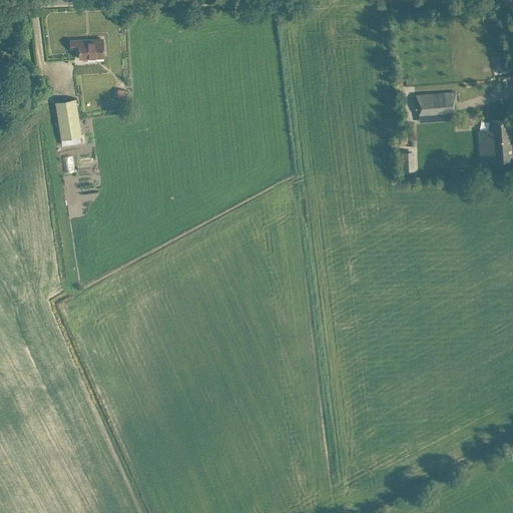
[(104,57),(103,49),(103,39),(87,40),(87,38),(70,39),(71,48),(75,48),(81,47),(81,58),(104,57)]
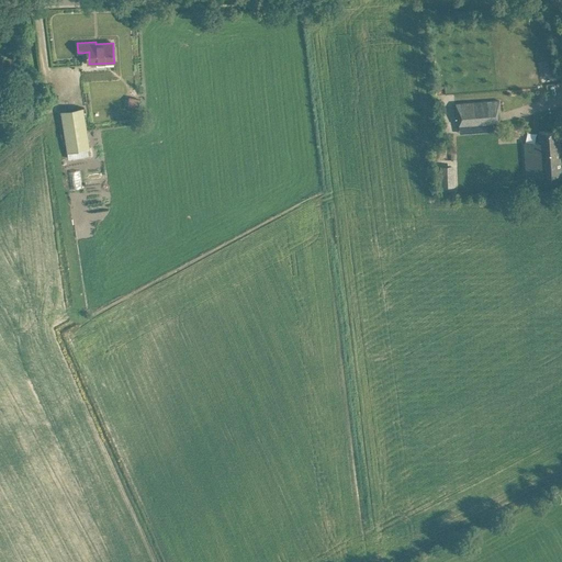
[(552,77),(550,65),(542,66),(546,79),(552,77)]
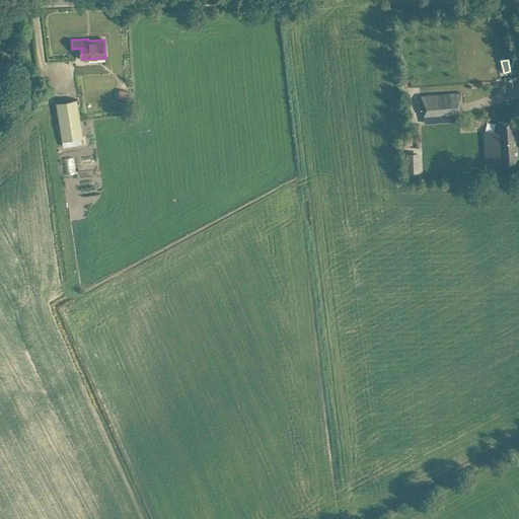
[(122,90),(121,97),(128,99),(129,92),(122,90)]
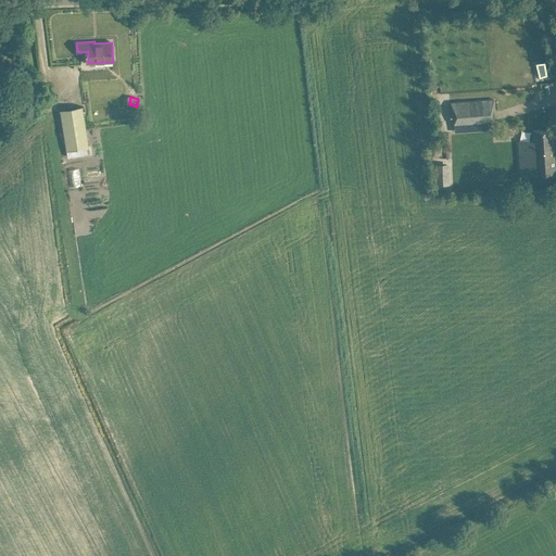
[(496,102),(453,105),(454,116),(462,116),(462,123),(492,121),(492,114),(497,114),(496,102)]
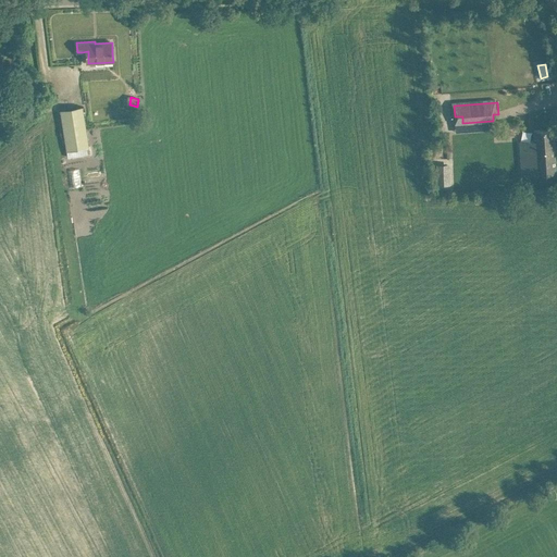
[(67,157),(89,153),(82,107),(60,110),(67,157)]
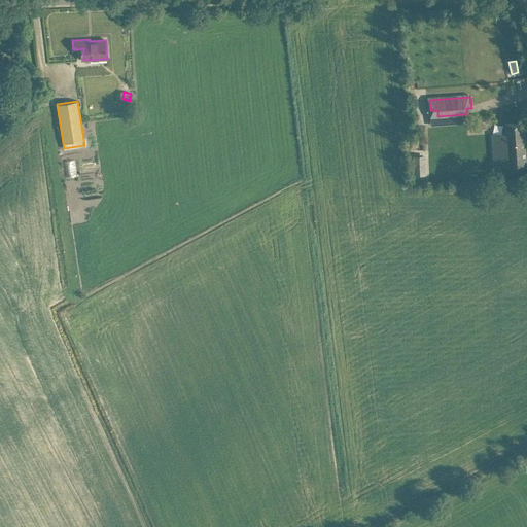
[(491,134),(492,144),(493,164),(526,162),(524,121),(504,123),(505,133),(491,134)]
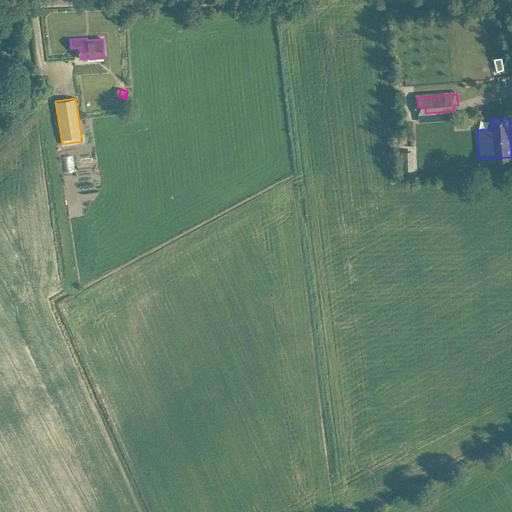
[(432,132),(433,142),(434,162),(455,161),(453,131),(432,132)]
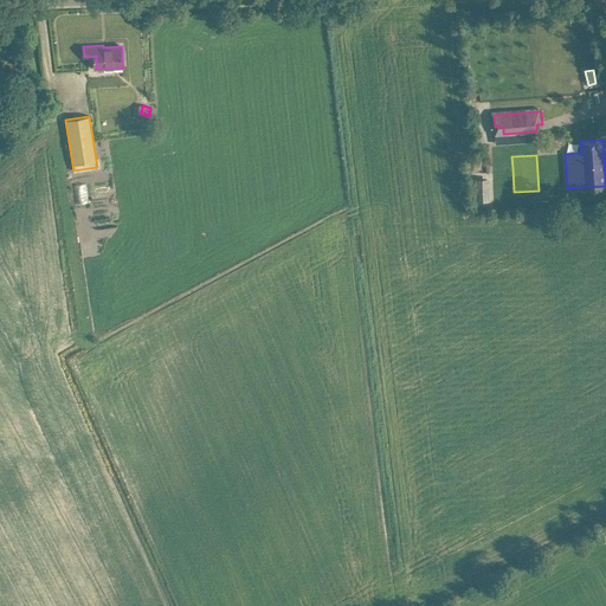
[(102,202),(97,169),(75,173),(79,206),(102,202)]
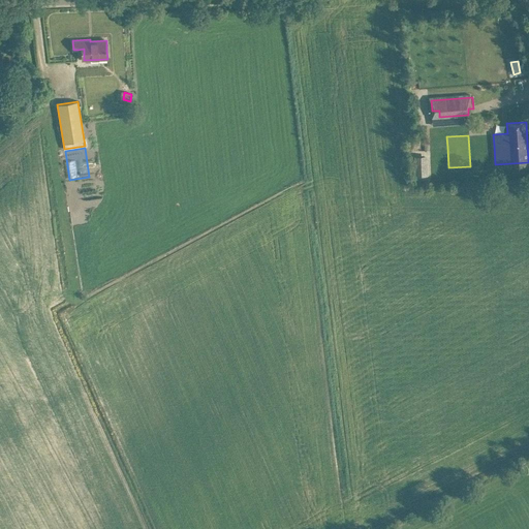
[(95,195),(102,199),(107,192),(100,187),(95,195)]
